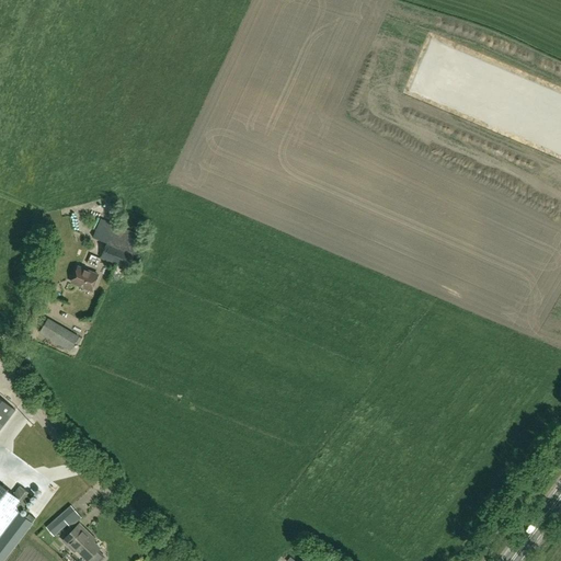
[(101,258),(123,266),(129,252),(107,243),(101,258)]
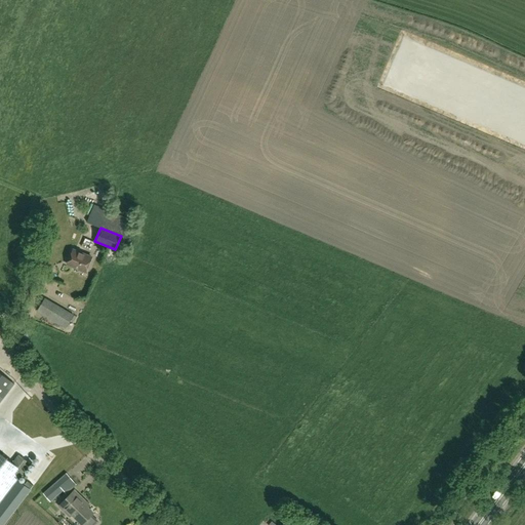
[(86,272),(92,257),(73,249),(67,264),(86,272)]
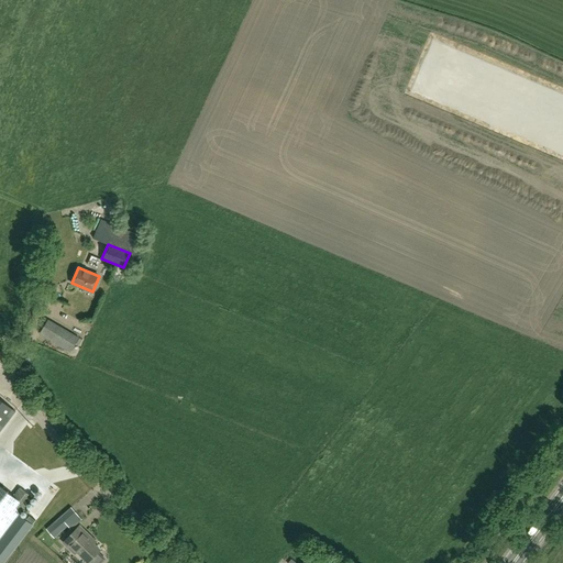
[(69,350),(76,339),(48,322),(41,333),(69,350)]
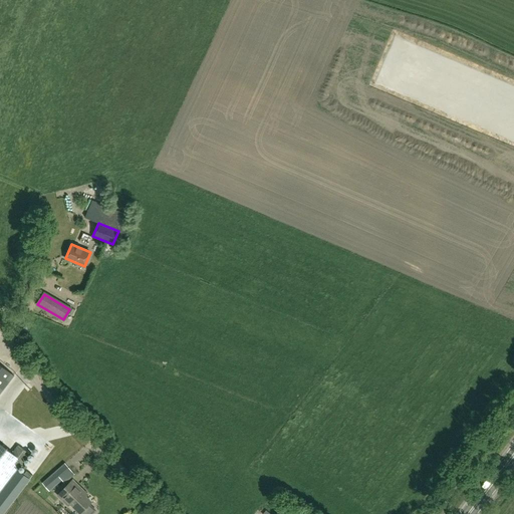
[(0,394),(14,375),(0,364),(0,394)]
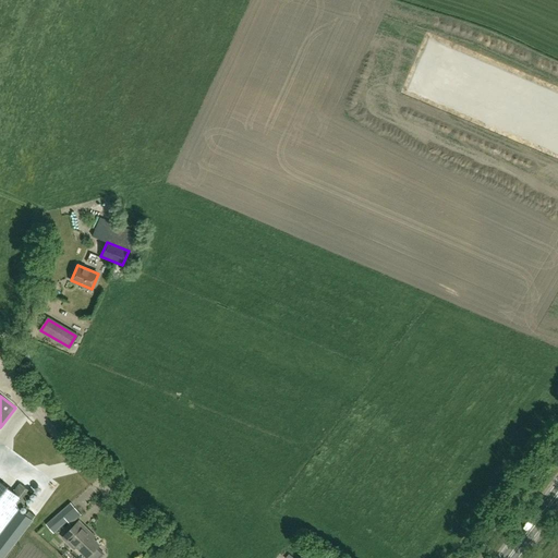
[(58,455),(52,446),(50,447),(39,432),(35,435),(48,455),(49,453),(52,458),(58,455)]
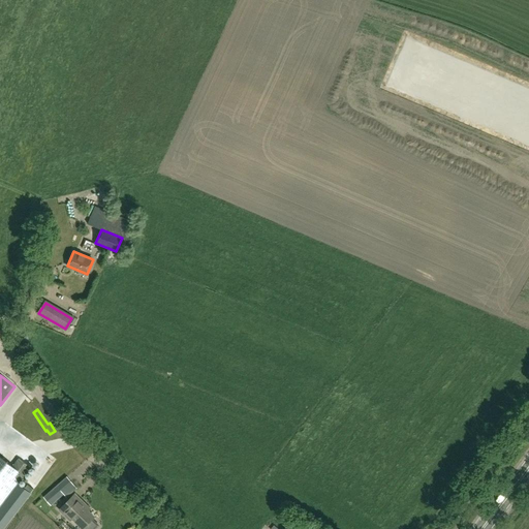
[(16,460),(19,456),(11,449),(7,454),(16,460)]
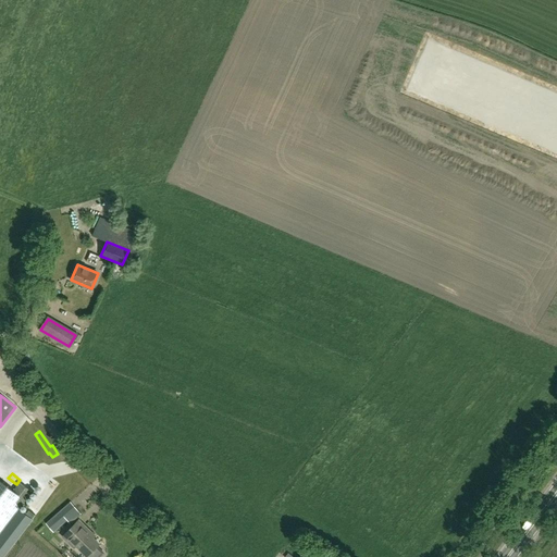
[(13,492),(0,481),(0,533),(19,510),(32,492),(20,483),(13,492)]
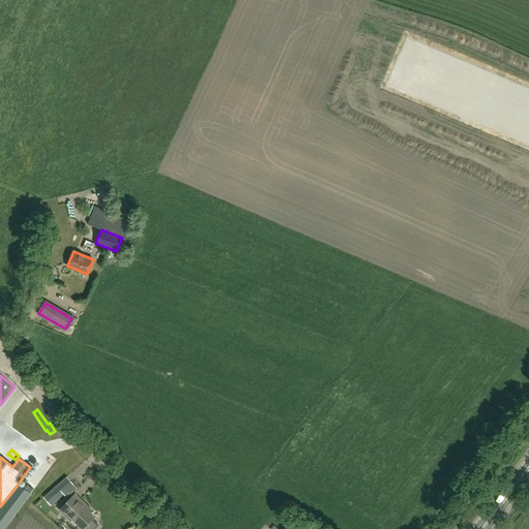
[(43,497),(51,505),(74,485),(67,476),(43,497)]
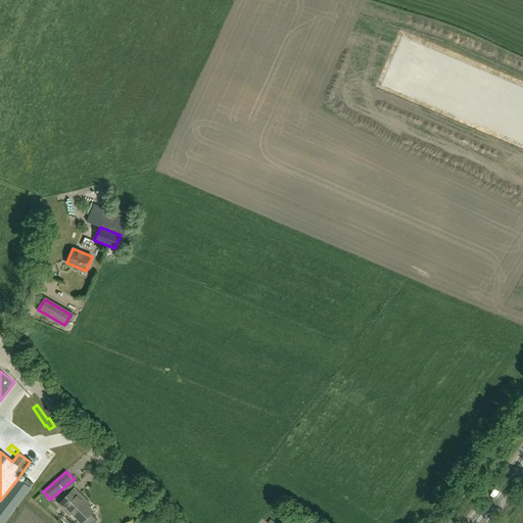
[(30,488),(17,479),(0,501),(0,522),(4,522),(31,489),(30,488)]
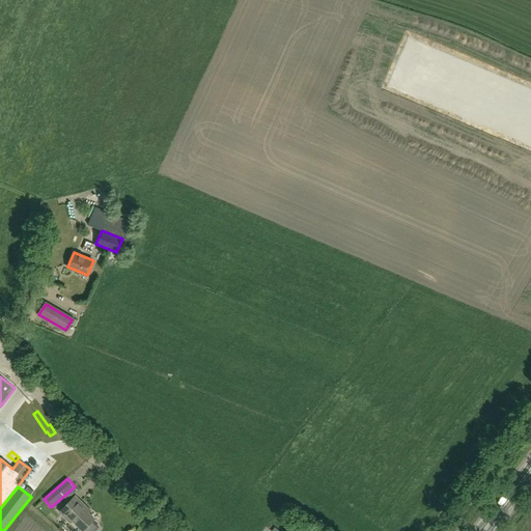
[(84,508),(86,507),(75,496),(60,511),(72,522),(73,520),(84,530),(94,519),(84,508)]
